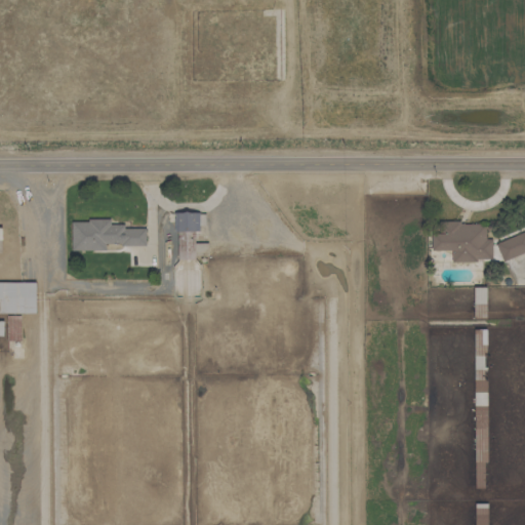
[(175,259),(196,259),(196,256),(207,256),(207,243),(196,243),(196,226),(204,226),(204,212),(176,212),(175,259)]
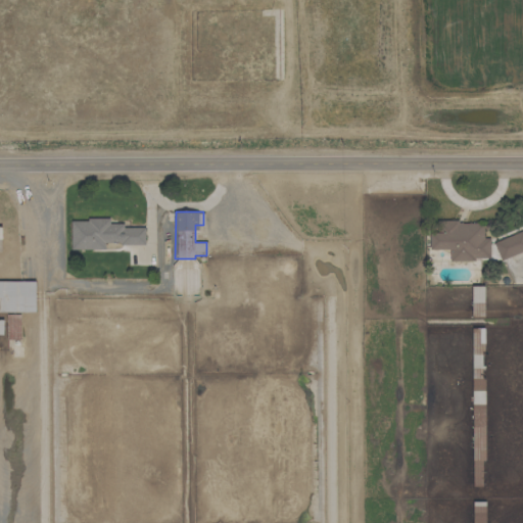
[(69,220),(70,249),(104,249),(104,244),(144,244),(144,227),(123,228),(123,224),(109,224),(108,219),(69,220)]
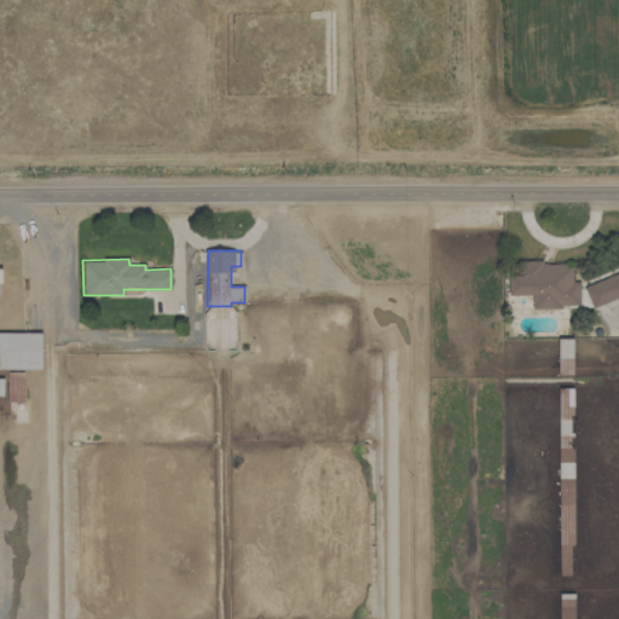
[(508,295),(532,295),(532,307),(579,307),(579,282),(571,282),(571,262),(520,262),(520,275),(508,275),(508,295)]
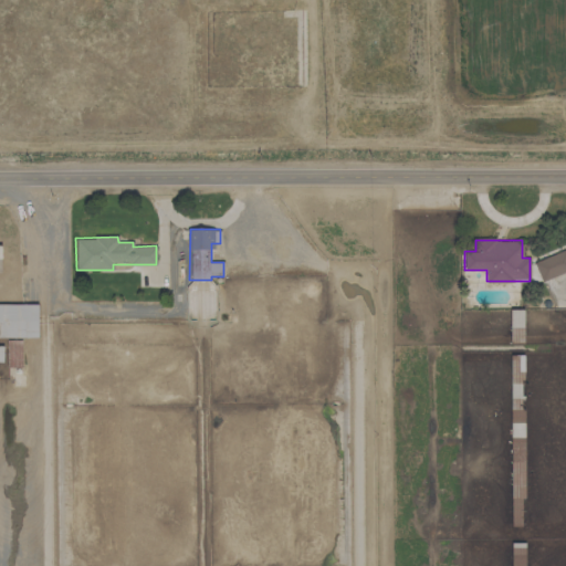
[(565,272),(565,251),(534,261),(540,281),(565,272)]
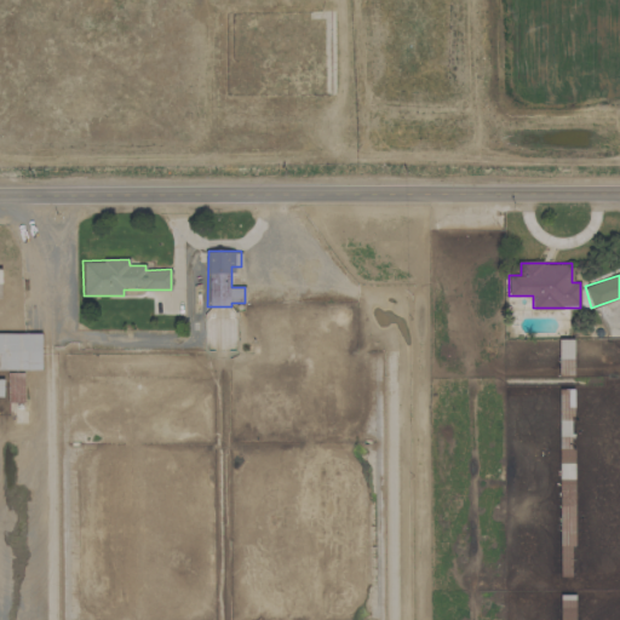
[(41,334),(0,332),(0,369),(41,371),(41,334)]
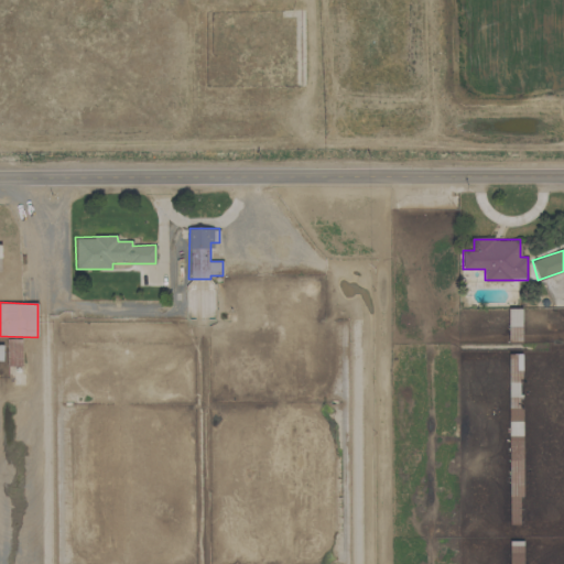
[(522,308),(509,308),(508,342),(521,342),(522,308)]
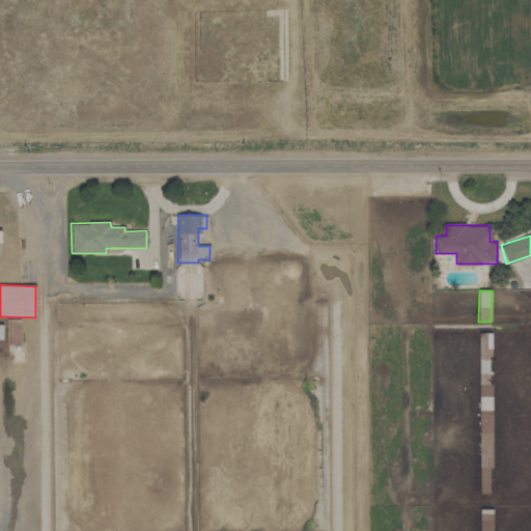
[(20,319),(6,319),(7,344),(21,344),(20,319)]
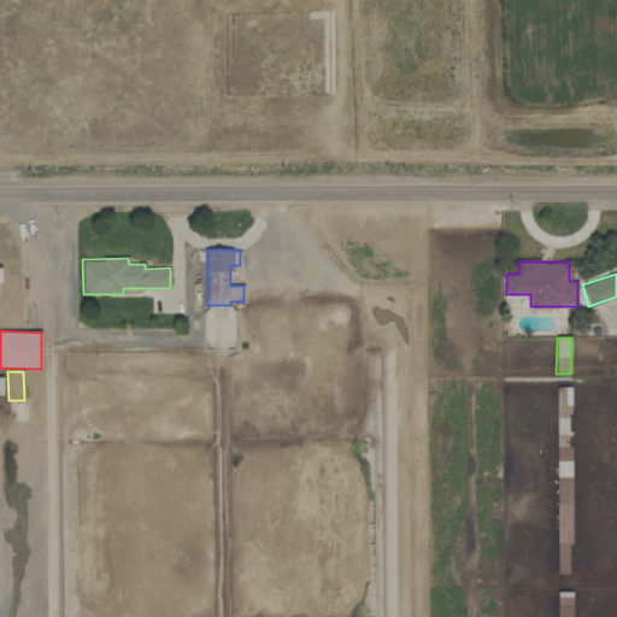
[(573,616),(573,592),(558,592),(558,616),(573,616)]
